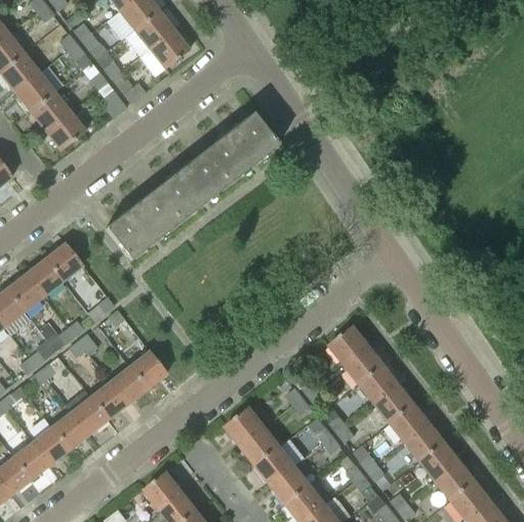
[(45,5),(41,0),(33,0),(30,3),(37,12),(45,5)]
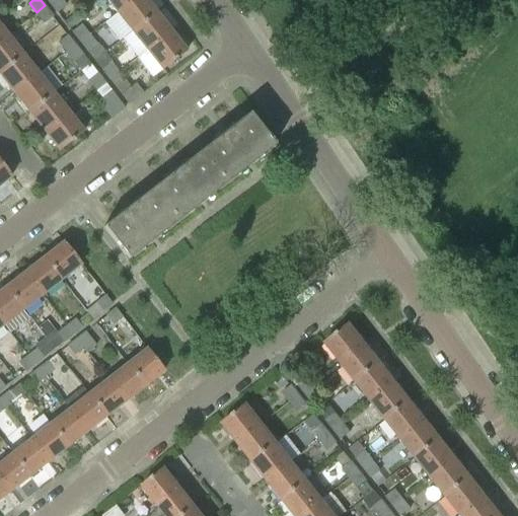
[(66,4),(63,0),(51,0),(50,1),(58,11),(66,4)]
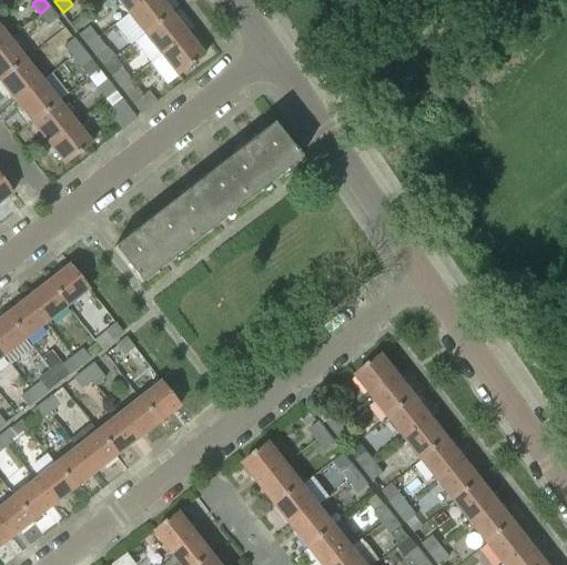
[(119,0),(129,12),(143,0),(119,0)]
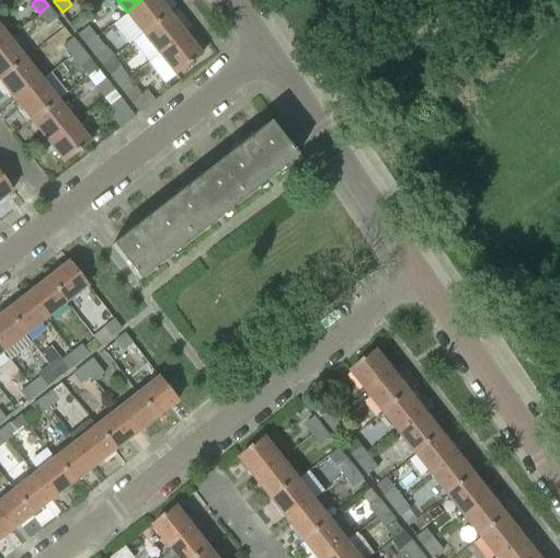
[(169,12),(159,0),(141,0),(127,12),(143,33),(169,12)]
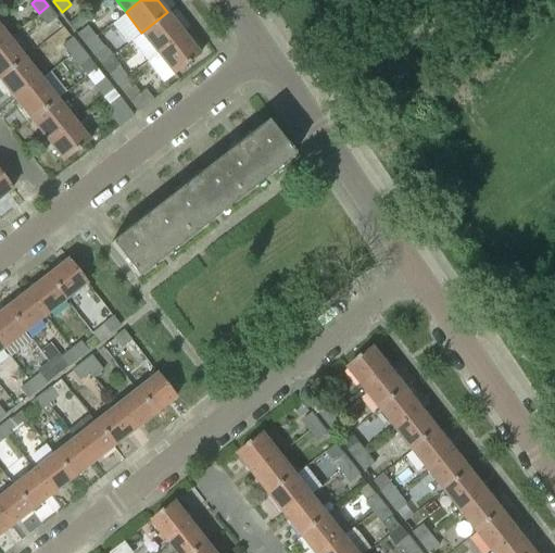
[(57,15),(48,5),(39,13),(47,23),(57,15)]
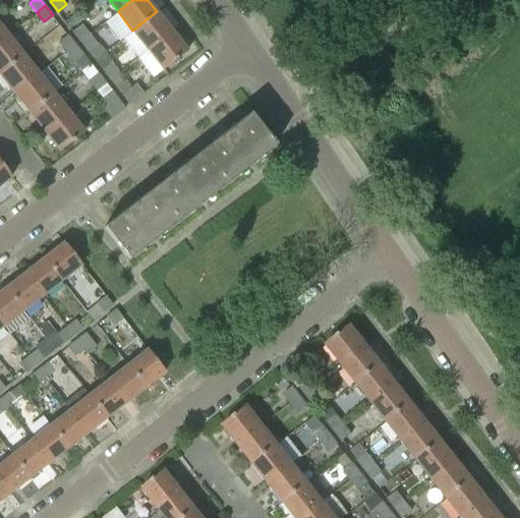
[(139,56),(148,49),(172,31),(157,11),(132,31),(124,37),(139,56)]
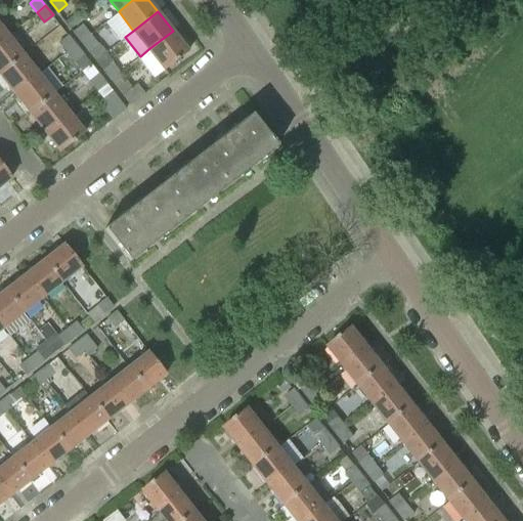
[(81,19),(76,12),(67,19),(73,27),(81,19)]
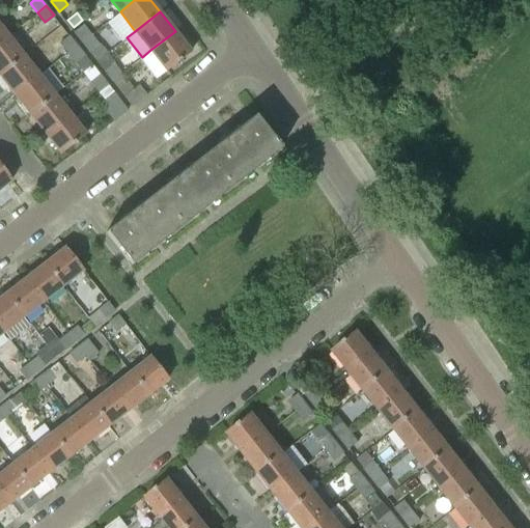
[(75,31),(82,40),(91,33),(84,24),(75,31)]
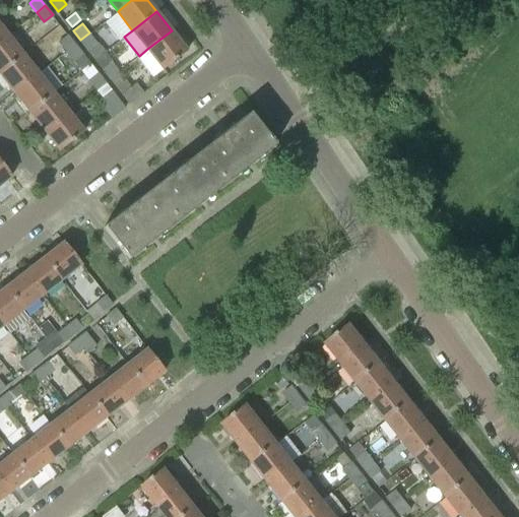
[(187,50),(172,30),(147,49),(164,69),(187,50)]
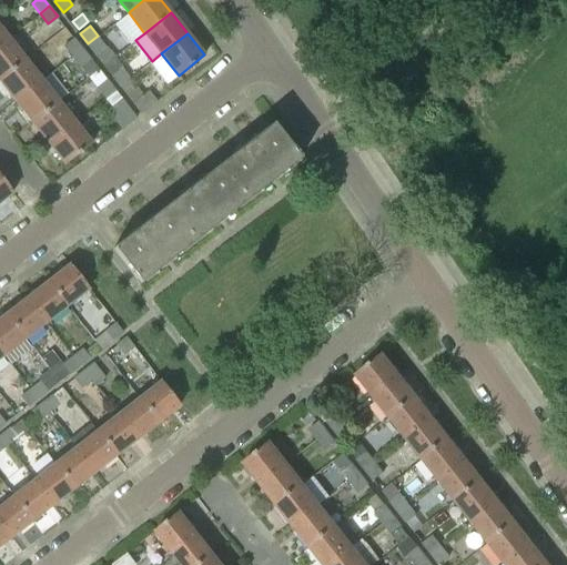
[(88,43),(95,53),(105,47),(98,36),(88,43)]
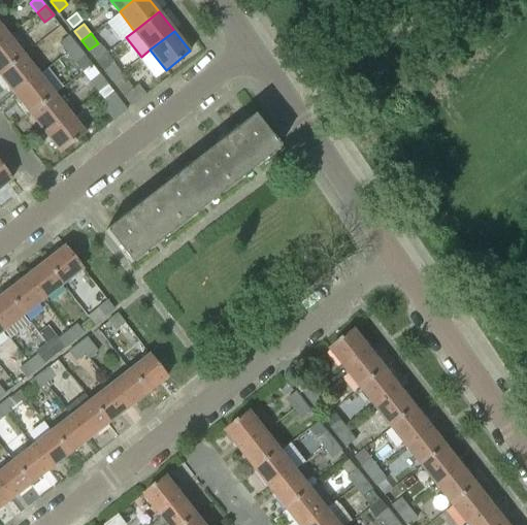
[(76,44),(69,34),(60,41),(67,52),(76,44)]
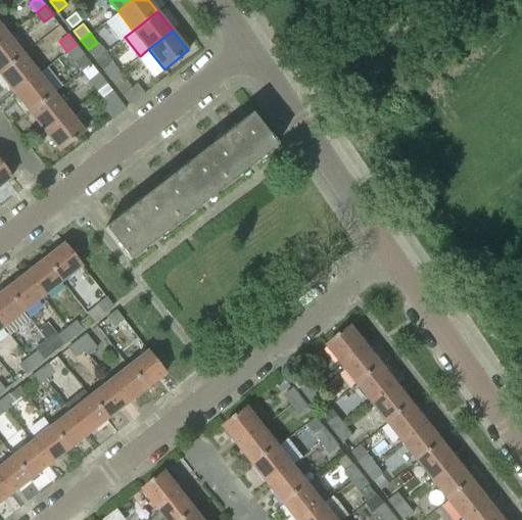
[(0,41),(0,72),(24,54),(8,35),(0,41)]
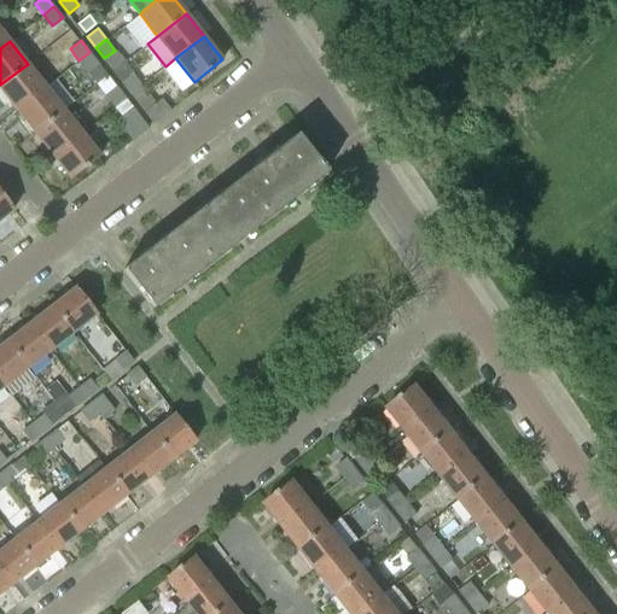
[(106,74),(89,52),(79,60),(88,71),(95,82),(106,74)]
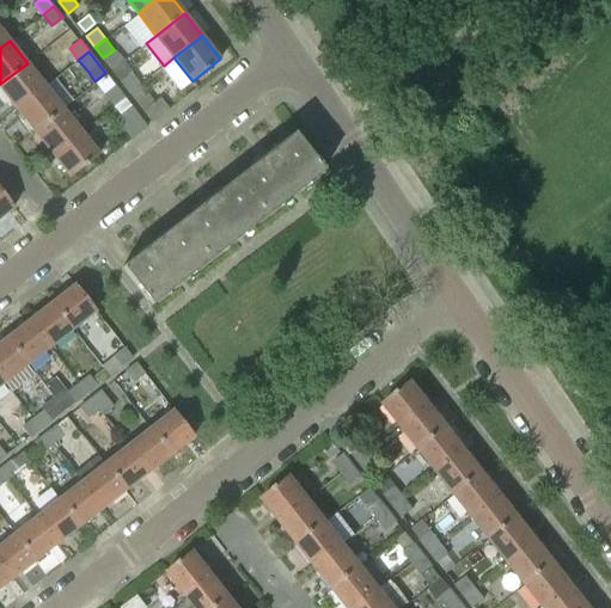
[(46,86),(28,63),(0,84),(0,86),(17,108),(46,86)]
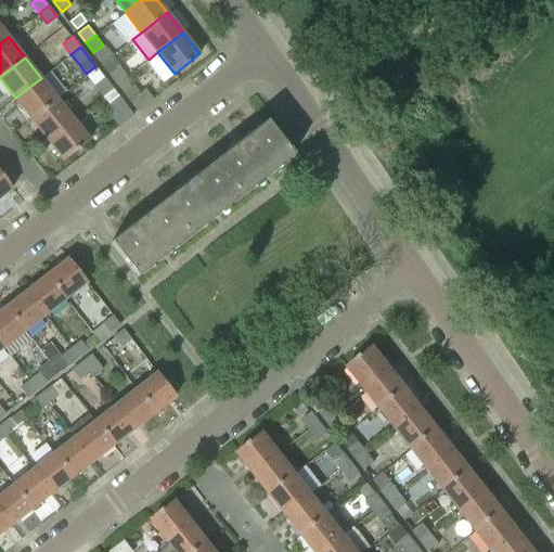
[(119,65),(110,73),(118,84),(128,76),(119,65)]
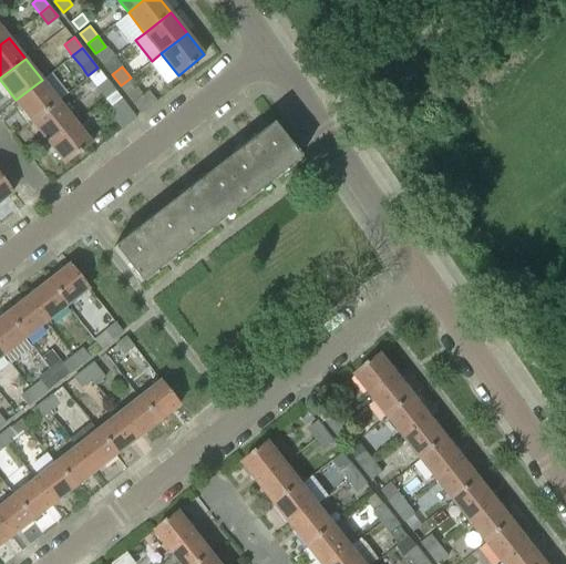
[(115,89),(107,79),(98,86),(105,96),(115,89)]
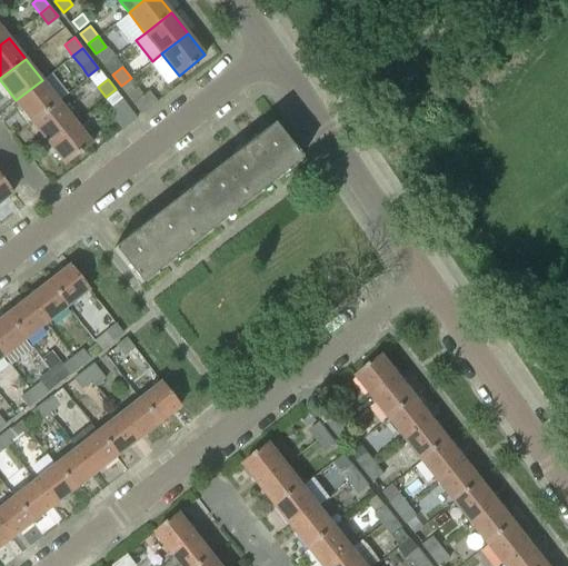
[(16,100),(32,121),(59,100),(58,100),(69,92),(60,81),(50,90),(42,80),(16,100)]
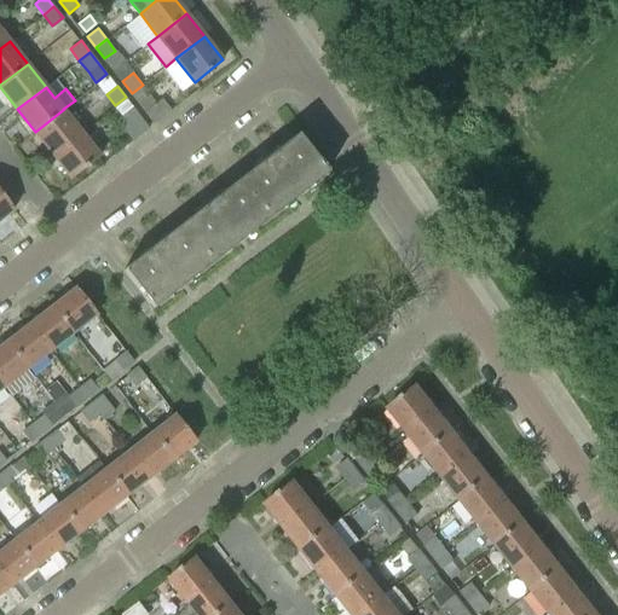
[(163,97),(146,111),(155,122),(172,108),(163,97)]
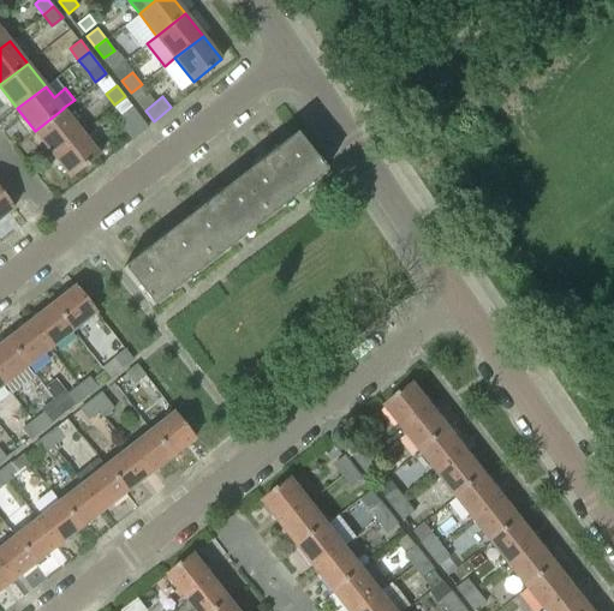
[(129,124),(137,133),(148,125),(133,107),(120,117),(127,125),(129,124)]
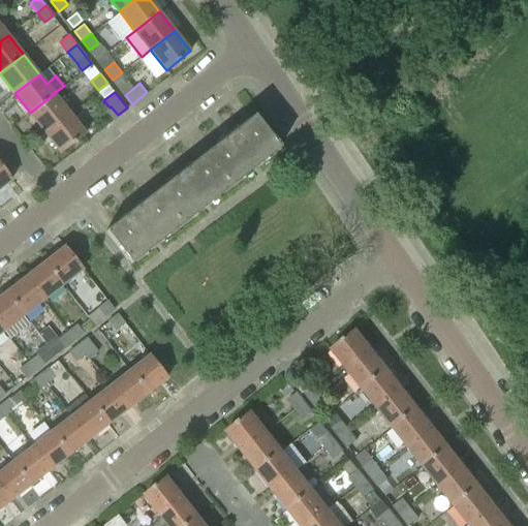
[(30,113),(45,132),(69,113),(55,93),(30,113)]
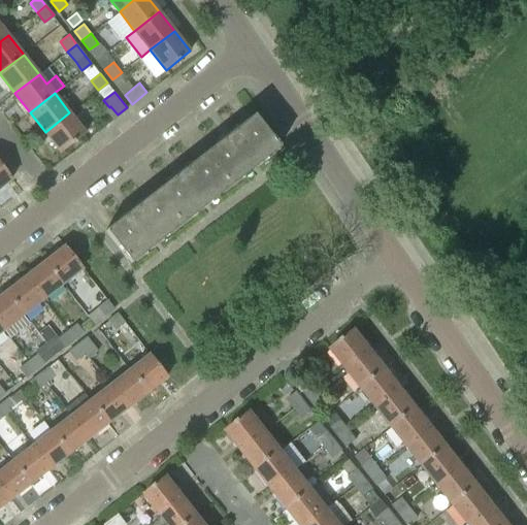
[(86,133),(69,112),(45,132),(61,152),(86,133)]
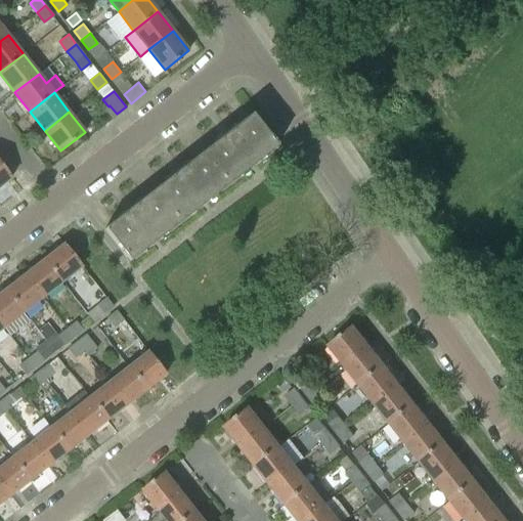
[(251,114),(202,152),(227,184),(276,145),(251,114)]
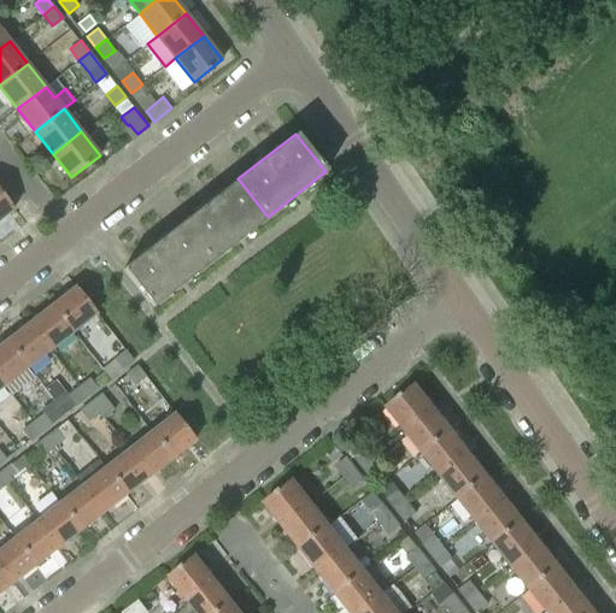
[(210,261),(268,217),(238,178),(181,224),(210,261)]
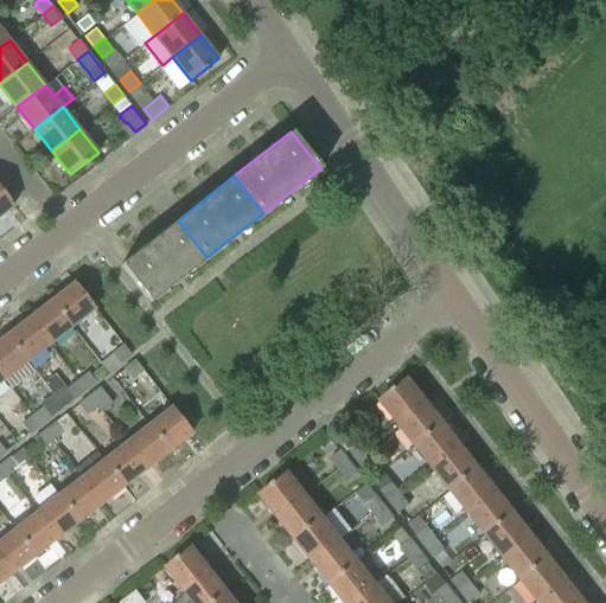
[(0,215),(14,204),(0,186),(0,215)]
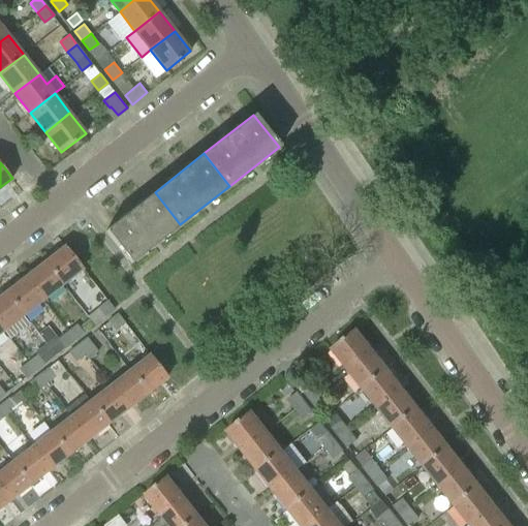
[(180,224),(155,192),(105,230),(131,263),(180,224)]
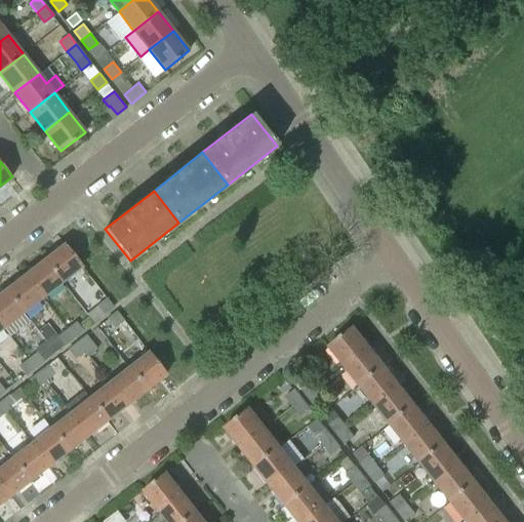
[(65,243),(44,258),(63,281),(82,266),(65,243)]
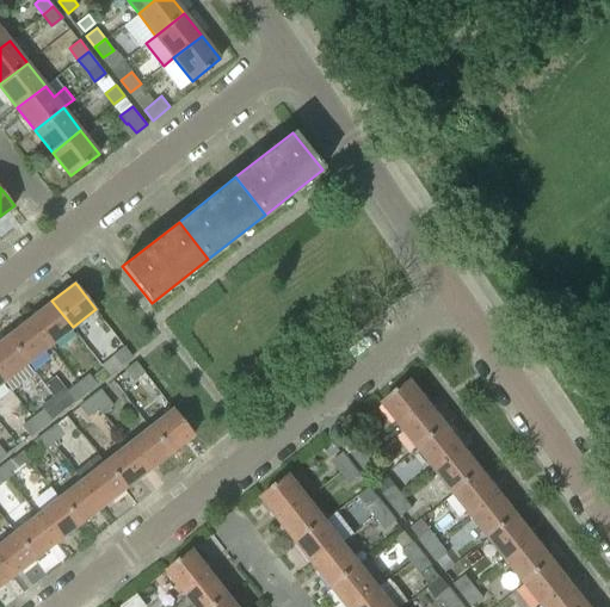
[(73,327),(51,301),(30,319),(50,345),(73,327)]
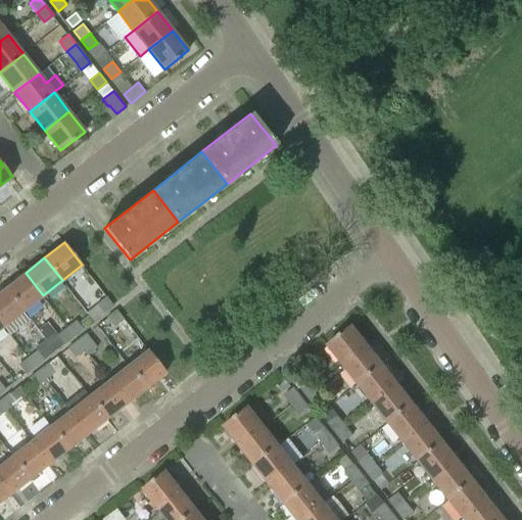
[(26,273),(6,288),(24,311),(43,295),(26,273)]
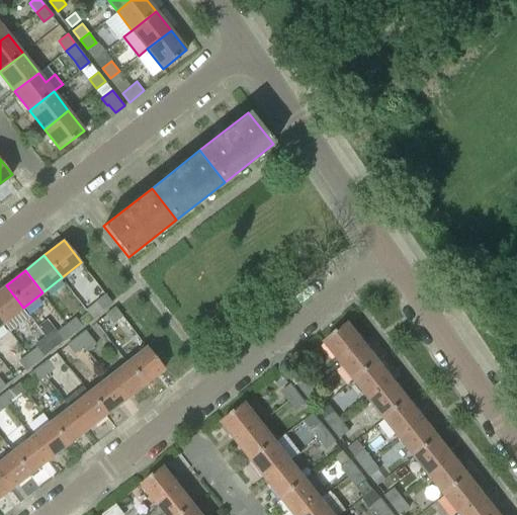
[(6,285),(0,289),(0,317),(4,323),(23,308),(6,285)]
